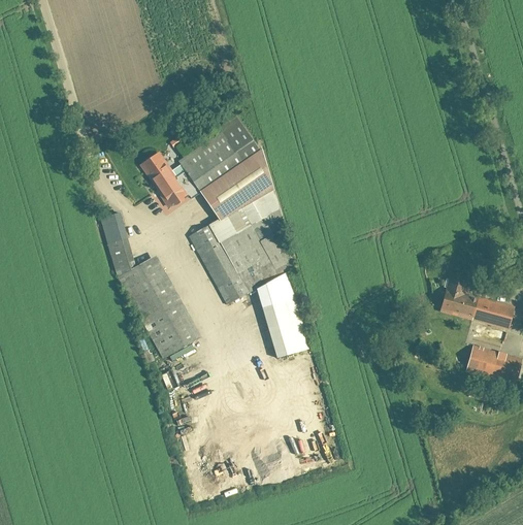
[(182,202),(198,191),(218,218),(188,235),(225,305),(257,288),(275,357),(309,349),(289,270),(293,268),(275,187),(257,144),(230,119),(174,158),(180,164),(170,170),(160,152),(137,165),(162,208),(180,198),(182,202)]
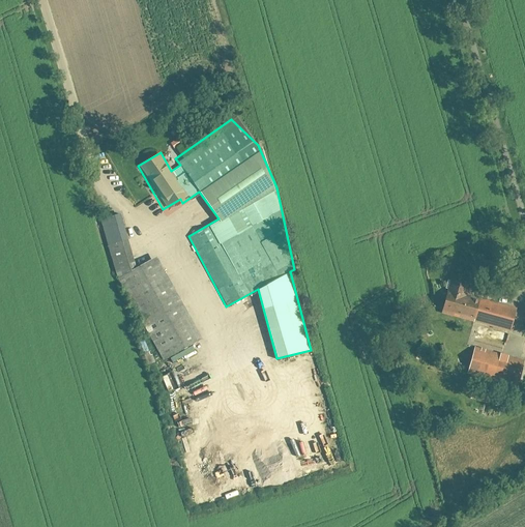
[(152,249),(137,257),(118,210),(96,218),(116,267),(114,268),(162,362),(201,343),(152,249)]
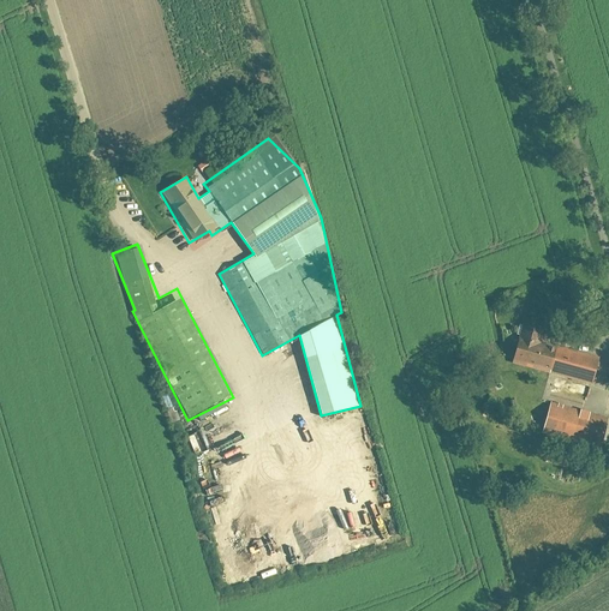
[(595,357),(553,343),(557,329),(523,318),(511,360),(586,383),(595,357)]
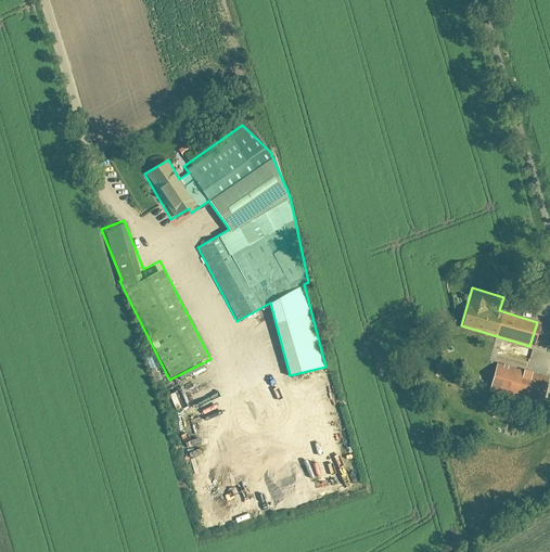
[(497,363),(489,392),(537,403),(545,374),(497,363)]
